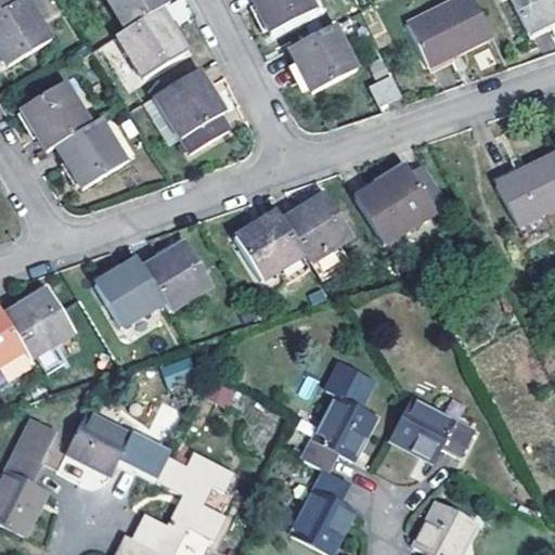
[(0,0),(0,13),(16,3),(14,0),(0,0)]
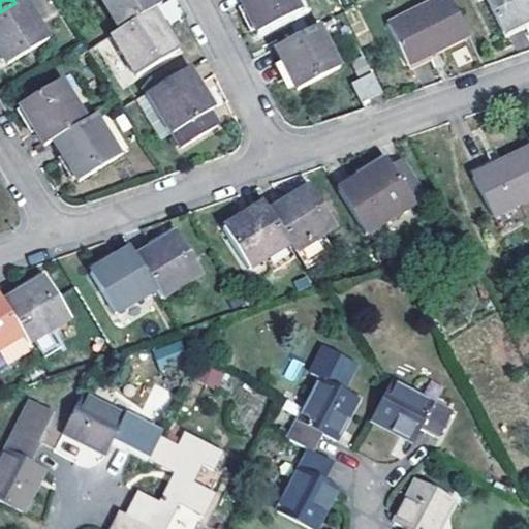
[(19,0),(16,3),(0,12),(0,53),(7,66),(49,40),(24,0),(19,0)]
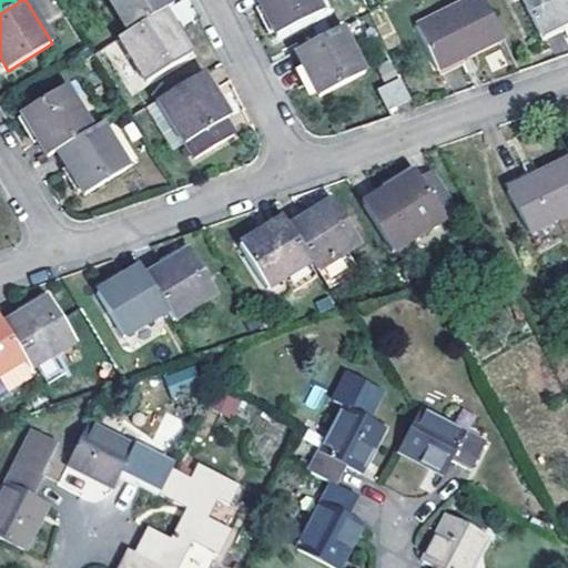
[(109,0),(129,33),(164,12),(174,7),(170,0),(109,0)]
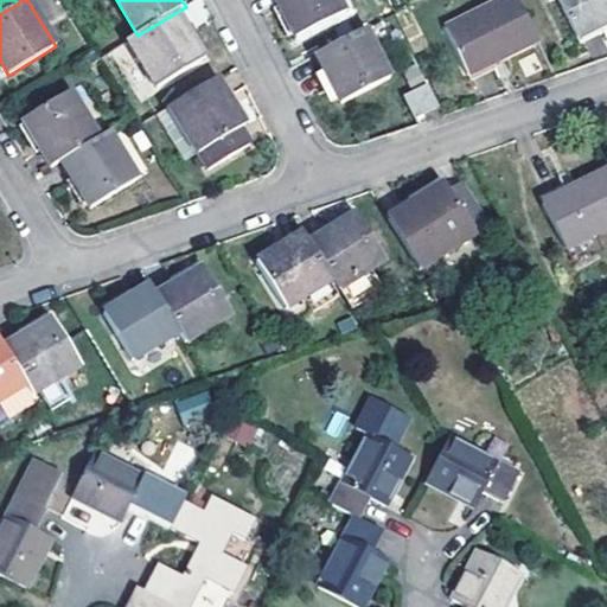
[(336,0),(273,0),(295,40),(344,14),(336,0)]
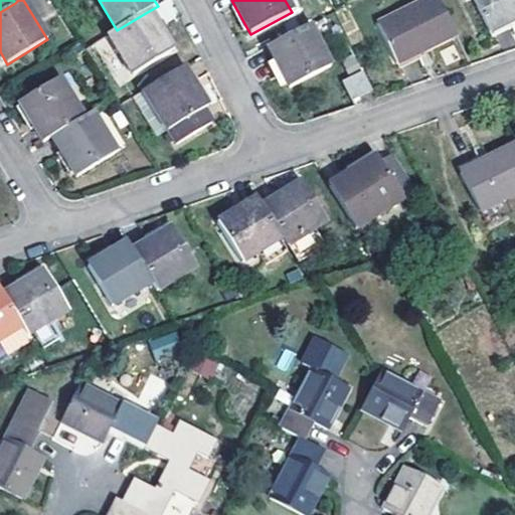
[(455,35),(438,0),(424,0),(377,24),(397,66),(455,35)]
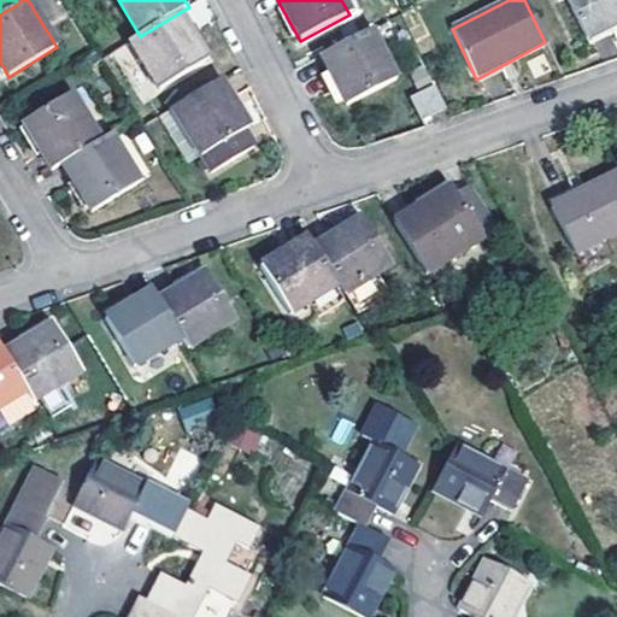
[(616,24),(616,0),(568,0),(587,40),(616,24)]
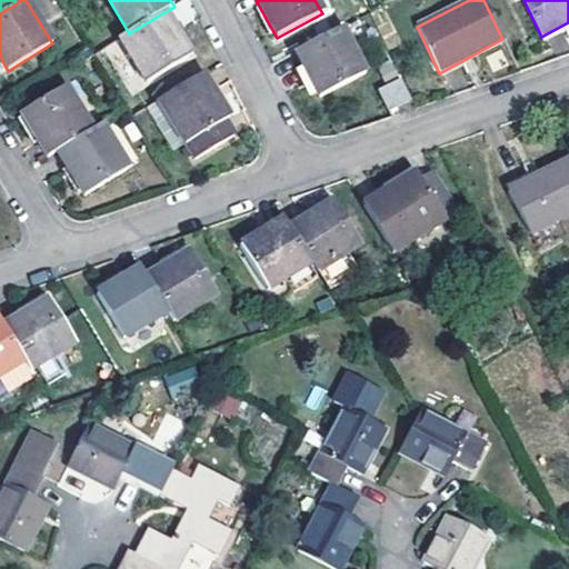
[(165,12),(129,33),(120,39),(147,82),(190,56),(165,12)]
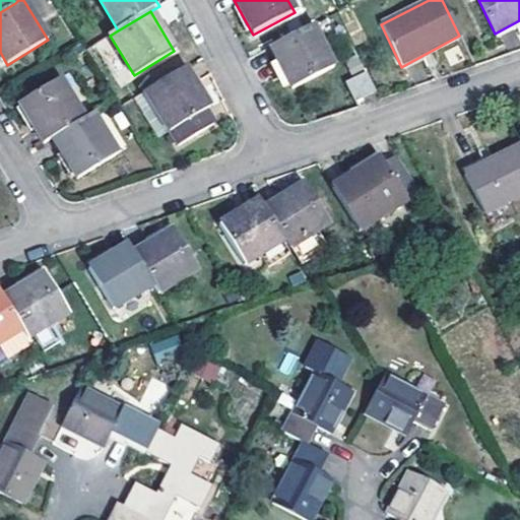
[(334,67),(313,25),(269,48),(291,89),(334,67)]
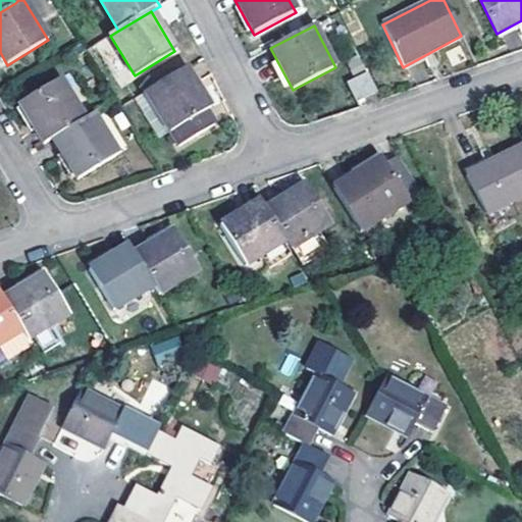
[(187,68),(146,92),(170,133),(178,145),(216,124),(207,110),(210,108),(187,68)]
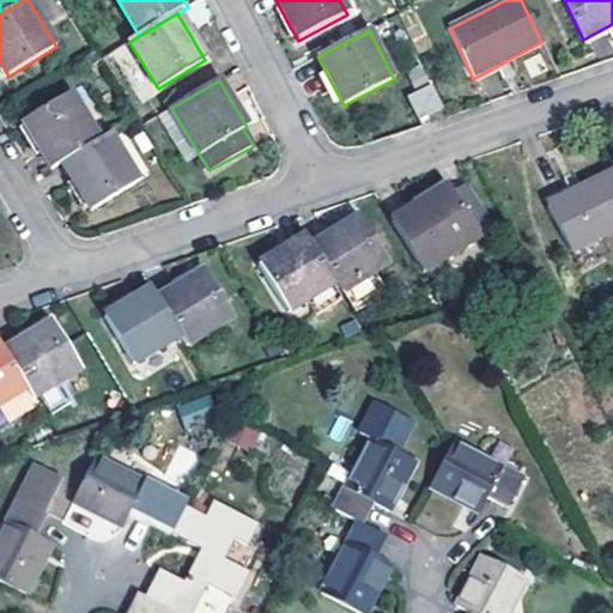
[(408,98),(419,121),(441,110),(430,89),(408,98)]
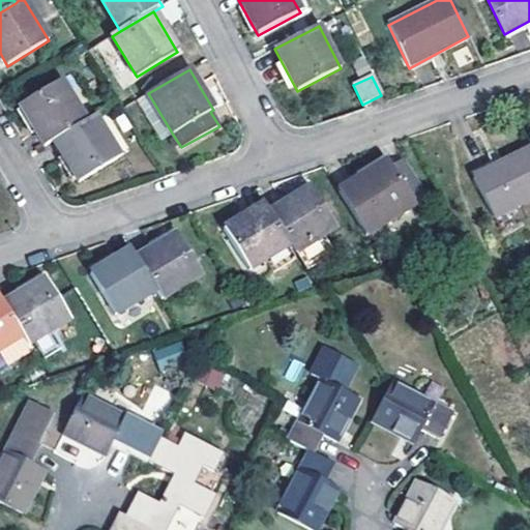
[(54,142),(86,122),(60,82),(21,107),(46,147),(54,142)]
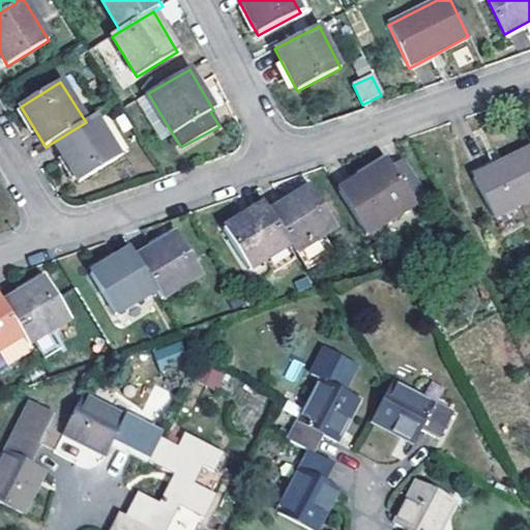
[(148,93),(137,100),(163,142),(173,135),(148,93)]
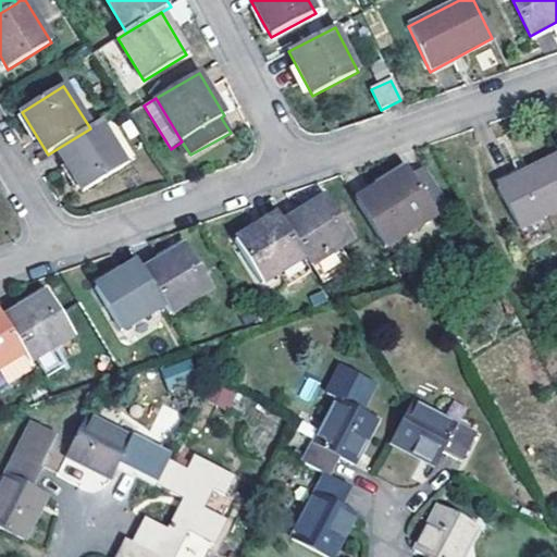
[(90,128),(57,149),(83,193),(126,165),(99,123),(90,128)]
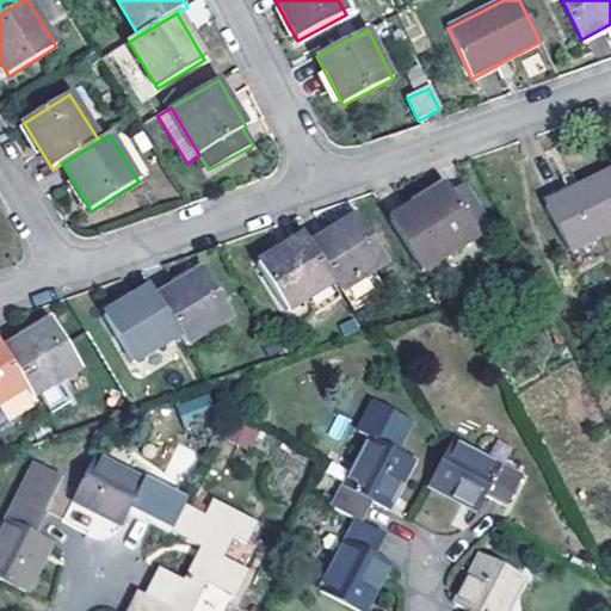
[(610,172),(545,205),(568,251),(610,229),(610,172)]
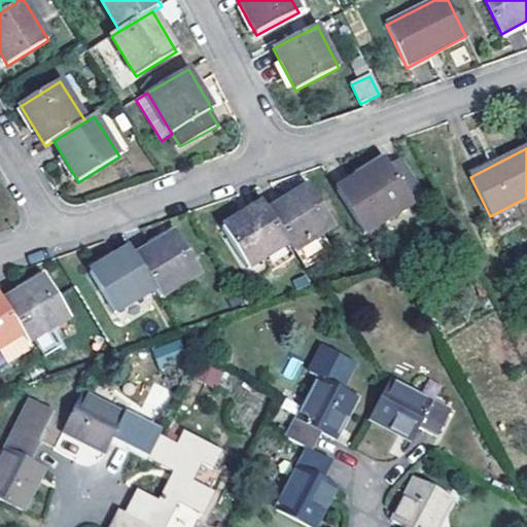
[(385,159),(336,190),(363,235),(412,204),(389,166),(385,159)]
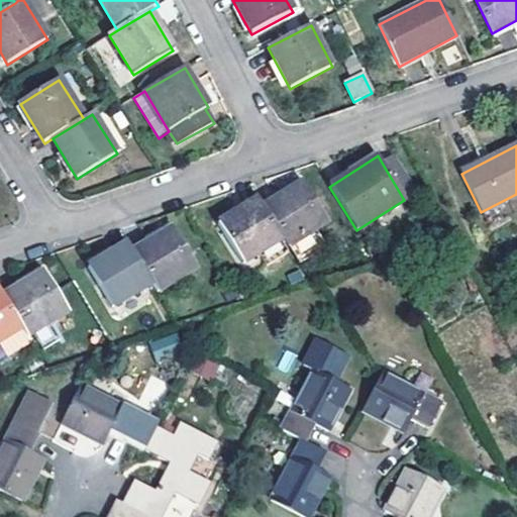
[(394,156),(382,163),(404,200),(416,193),(394,156)]
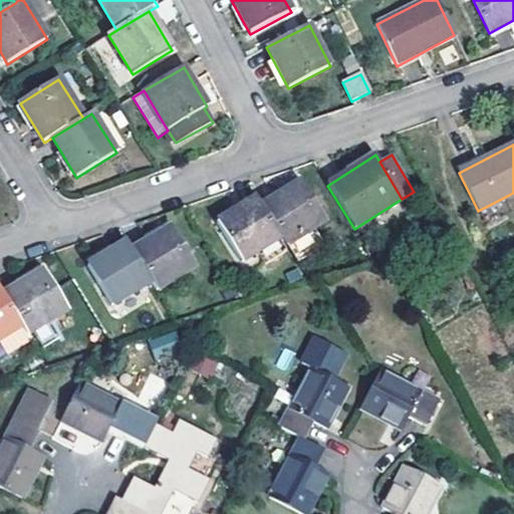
[(261,206),(281,238),(286,246),(327,222),(301,181),(261,206)]
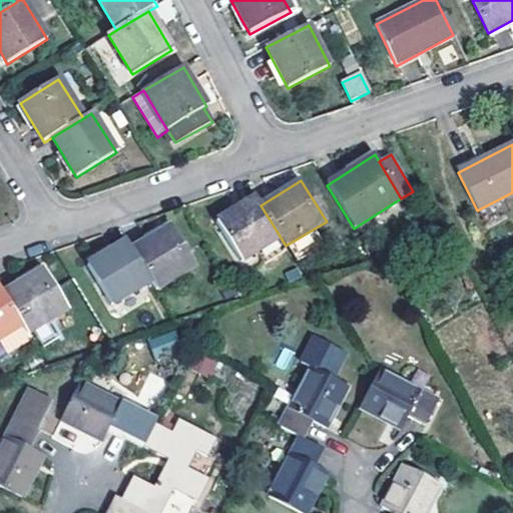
[(261,205),(255,197),(216,220),(242,261),(281,237),(261,205)]
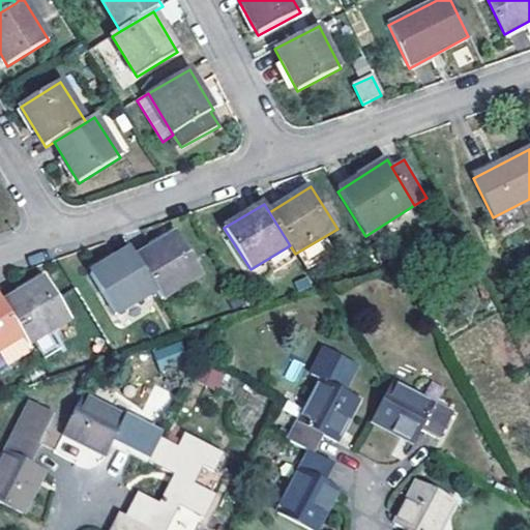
[(137,257),(157,291),(163,299),(202,275),(176,234),(137,257)]
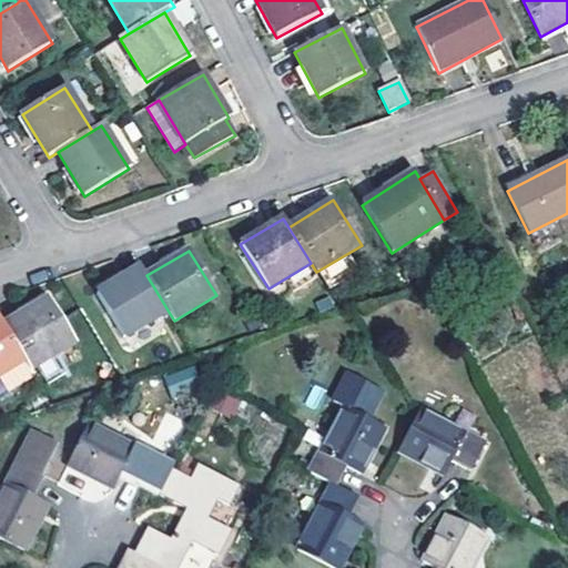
[(345,255),(316,272),(326,286),(354,270),(345,255)]
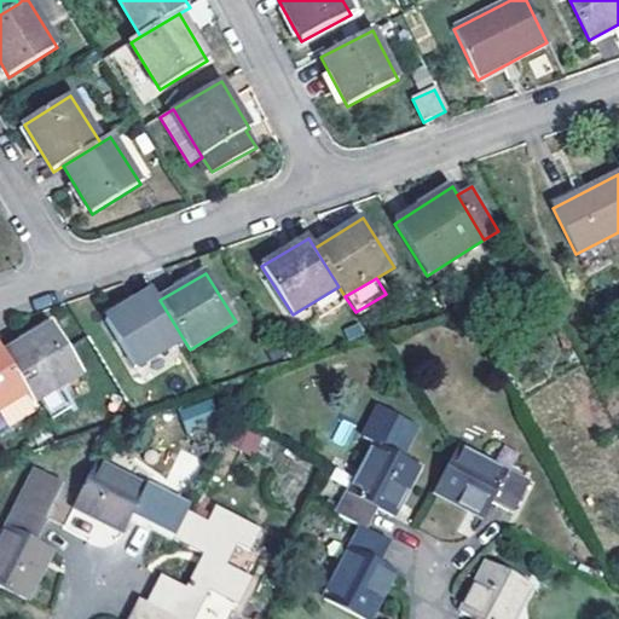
[(160,300),(154,290),(105,319),(136,369),(184,340),(160,300)]
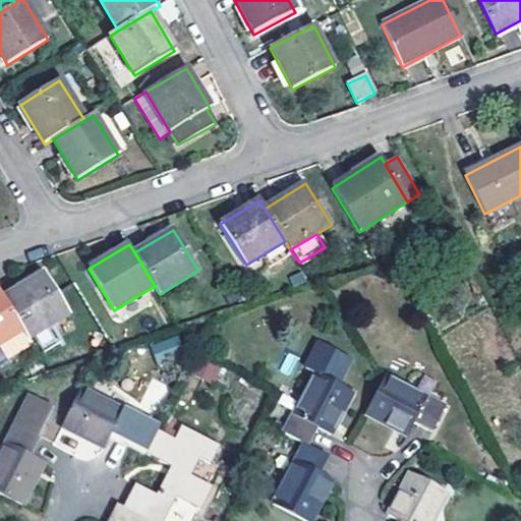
[(43,274),(2,299),(21,332),(27,340),(68,315),(43,274)]
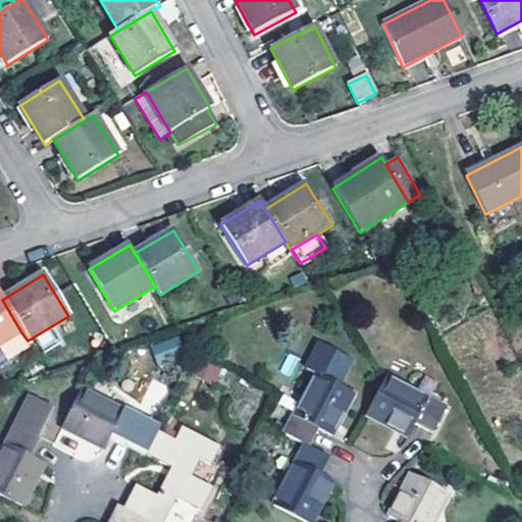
[(2,300),(0,296),(0,345),(21,332),(2,300)]
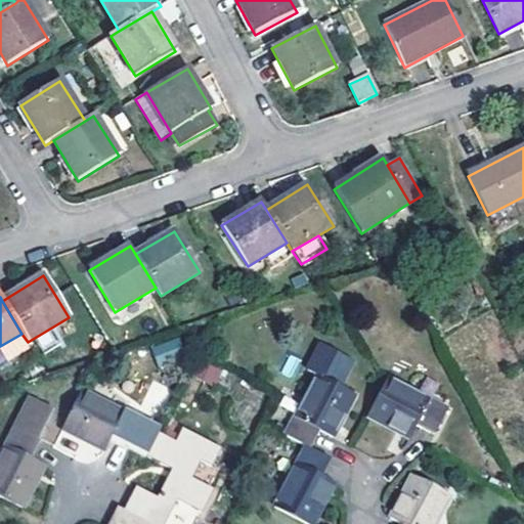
[(151,343),(156,363),(180,358),(177,338),(151,343)]
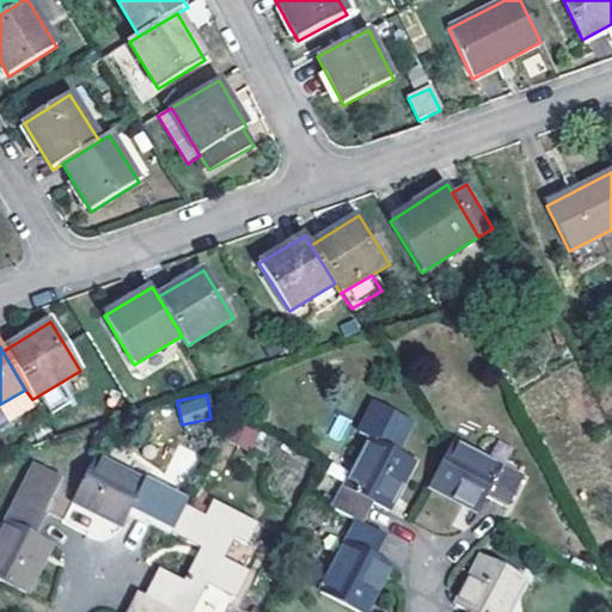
[(336,415),(329,438),(344,442),(352,420),(336,415)]
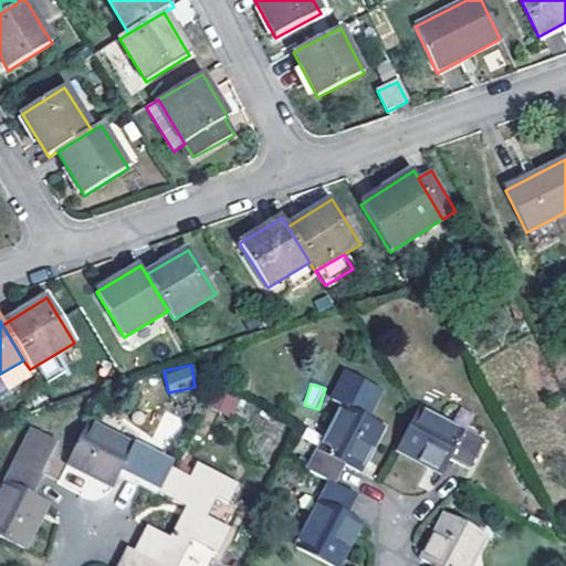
[(232,417),(240,400),(220,391),(212,408),(232,417)]
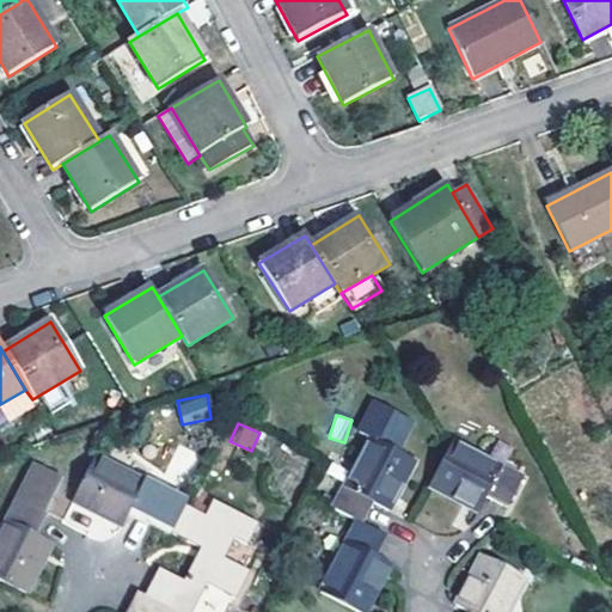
[(368,438),(331,507),(356,521),(363,525),(374,506),(387,513),(415,460),(368,438)]
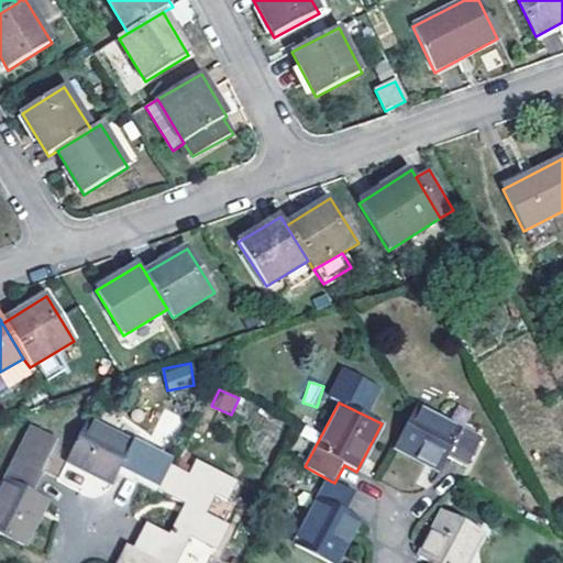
[(481,439),(416,407),(395,449),(441,472),(448,460),(465,467),(481,439)]
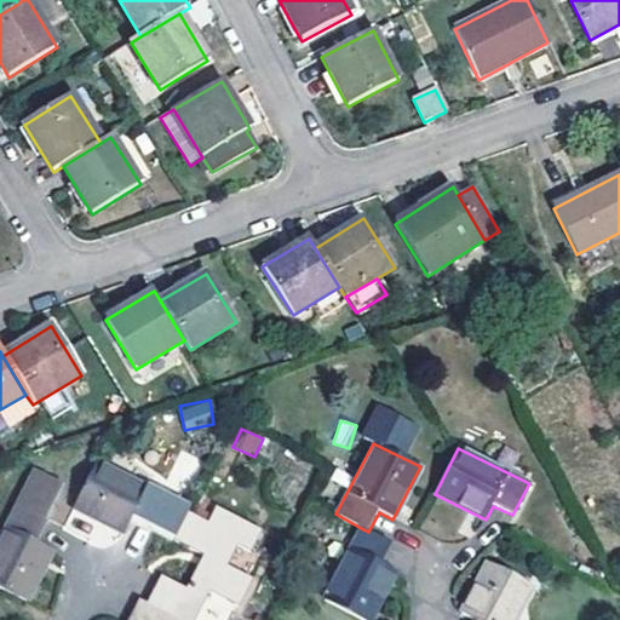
[(185,483),(199,459),(182,451),(170,474),(185,483)]
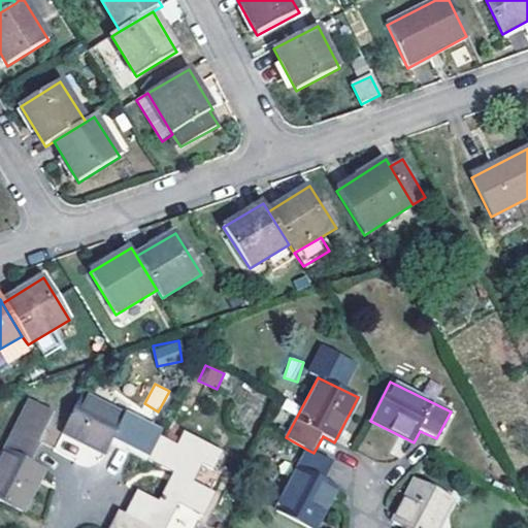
[(144,422),(83,392),(62,432),(105,454),(112,442),(130,451),(144,422)]
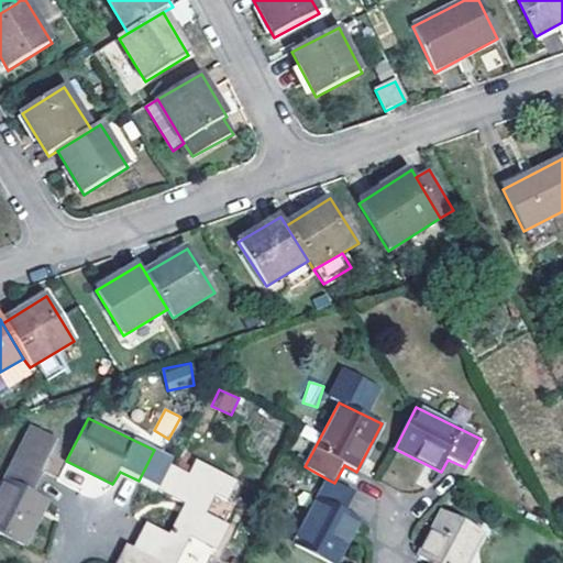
[(0,534),(24,548),(47,499),(31,490),(41,473),(39,472),(55,438),(32,427),(0,487),(0,534)]
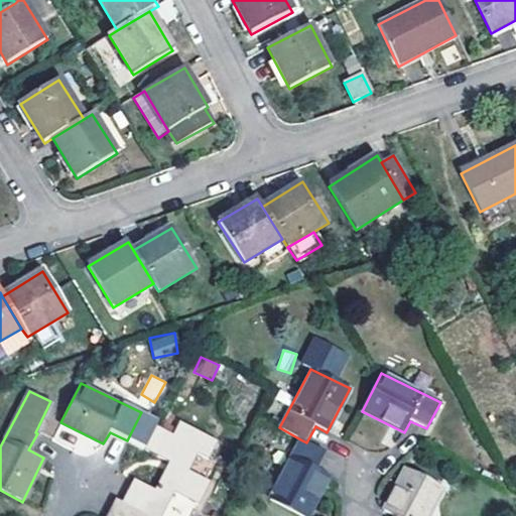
[(121,501),(148,515),(161,515),(174,492),(199,503),(211,480),(190,470),(198,454),(208,460),(218,440),(178,421),(173,434),(156,427),(145,449),(169,462),(155,489),(134,479),(121,501)]
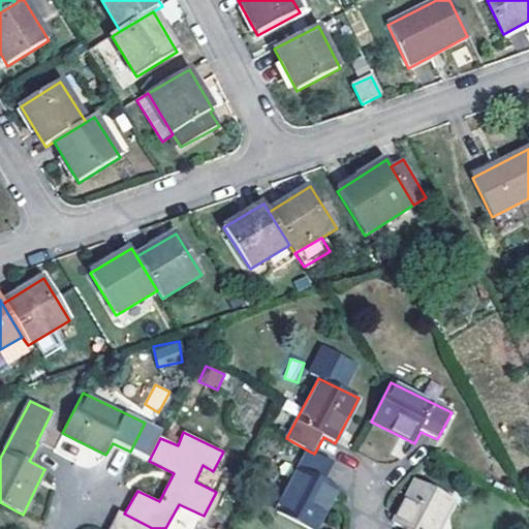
[(314,454),(308,450),(275,511),(311,528),(318,528),(338,490),(324,483),(334,464),(314,454)]
